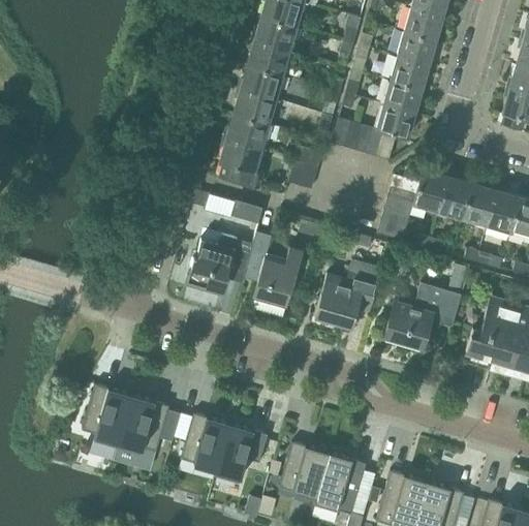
[(292,0),(265,0),(260,18),(297,27),(303,3),(292,0)]
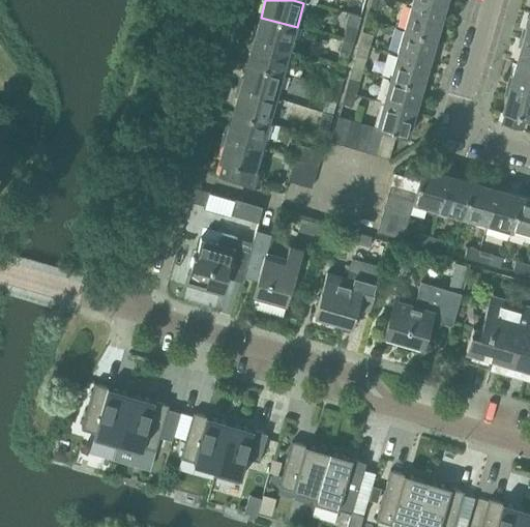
[(382,0),(372,0),(370,8),(380,11),(382,0)]
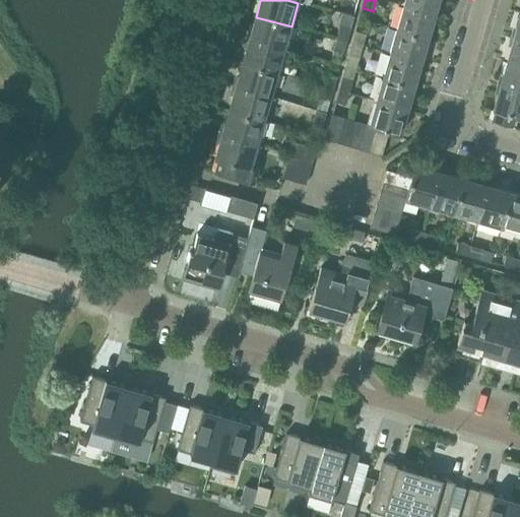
[(405,0),(403,7),(435,16),(439,0),(405,0)]
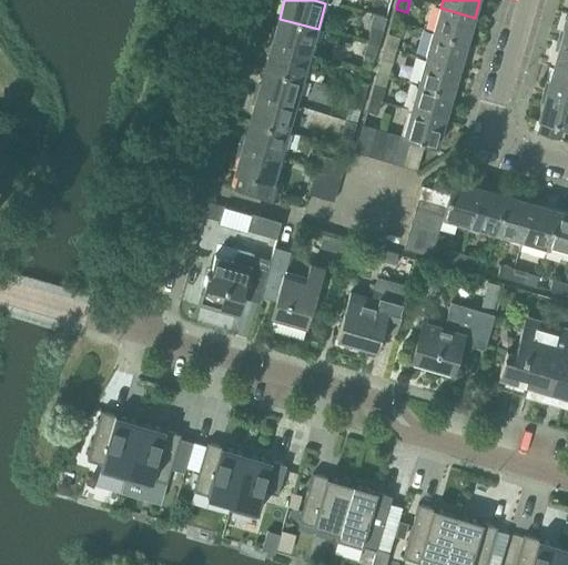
[(440,8),(434,34),(467,44),(475,18),(440,8)]
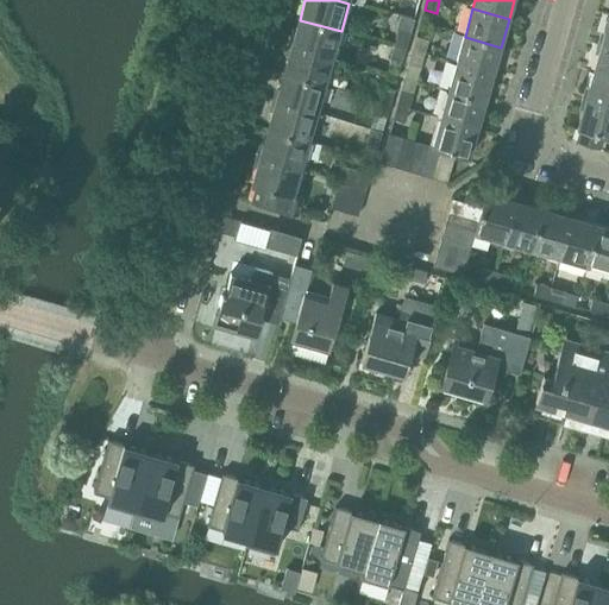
[(300,20),(292,48),(333,60),(341,31),(300,20)]
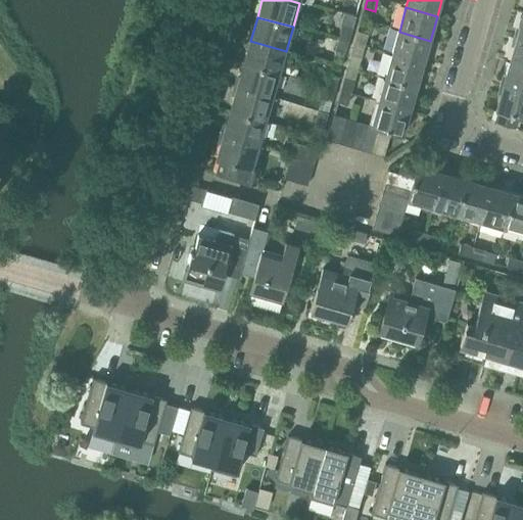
[(342,29),(339,40),(348,43),(352,32),(342,29)]
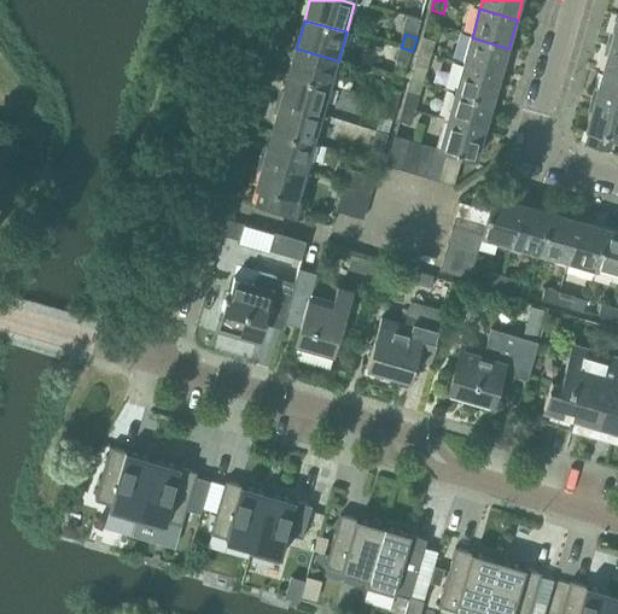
[(472,37),(464,65),(501,76),(508,48),(472,37)]
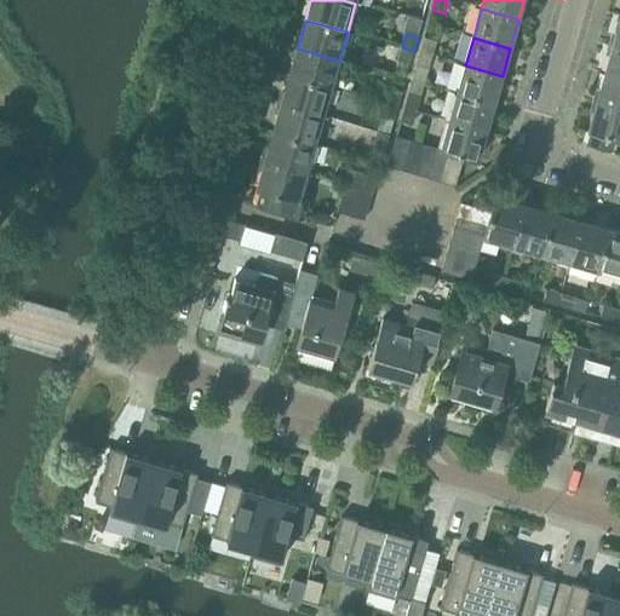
[(424,40),(420,53),(431,57),(435,42),(424,40)]
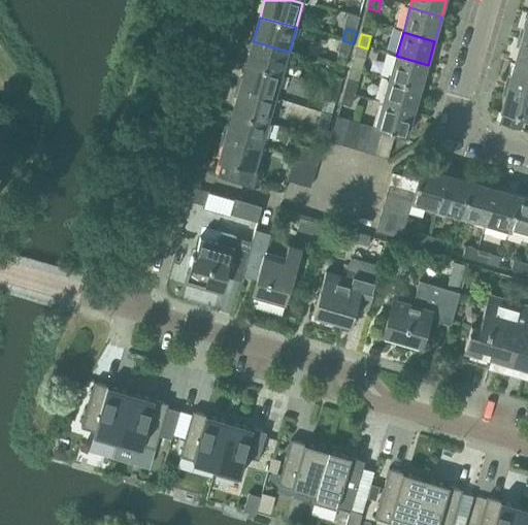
[(352,43),(342,40),(338,53),(349,55),(352,43)]
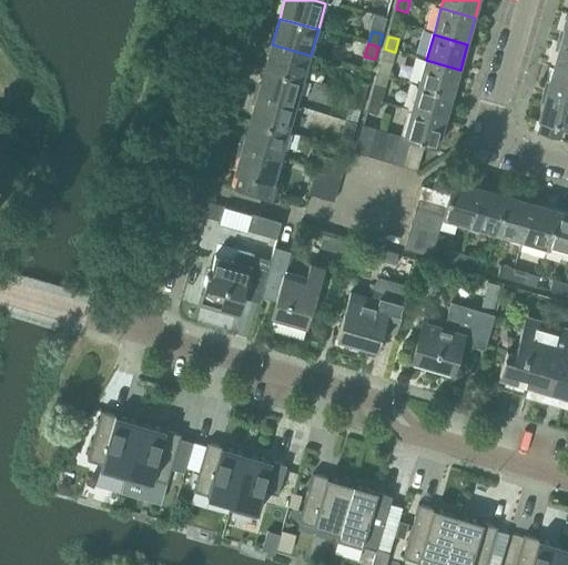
[(567,44),(561,43),(554,69),(567,72),(567,44)]
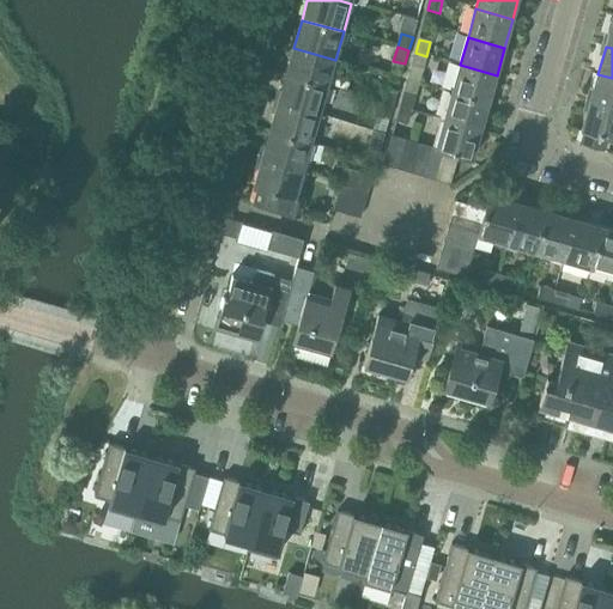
[(293,48),(285,75),(327,87),(335,60),(293,48)]
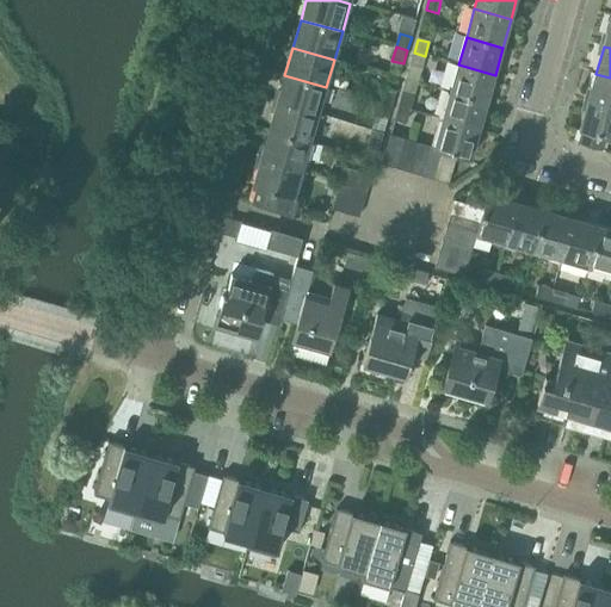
[(425,56),(414,53),(411,66),(421,69),(425,56)]
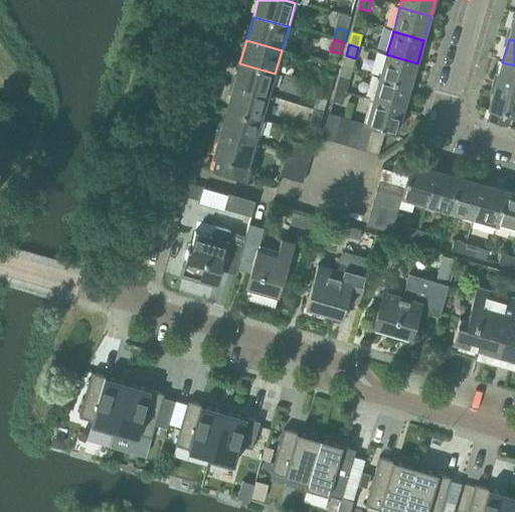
[(386,54),(379,78),(410,88),(417,63),(386,54)]
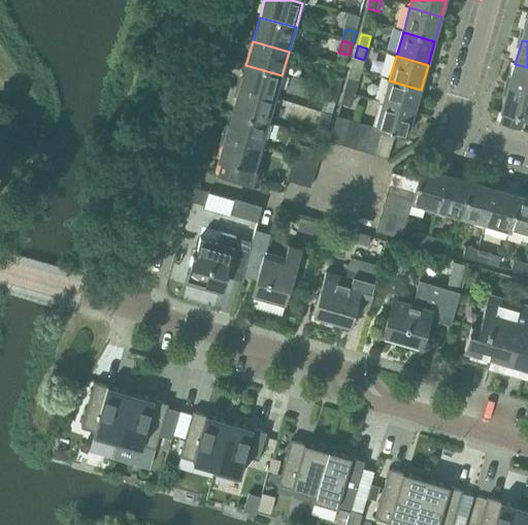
[(527,67),(515,64),(507,88),(527,94),(527,67)]
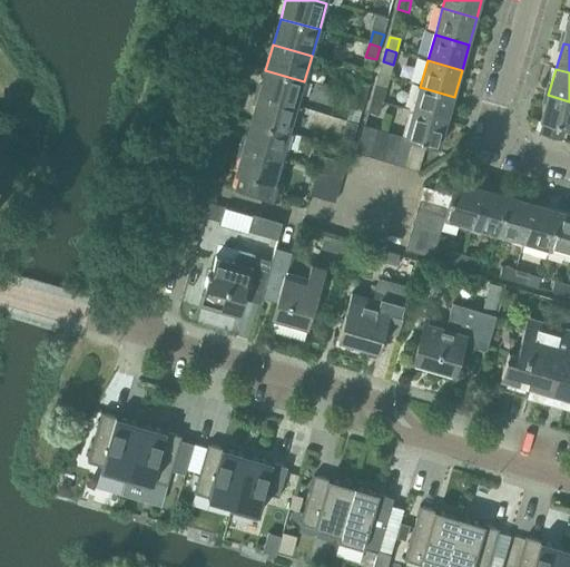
[(265,70),(258,97),(296,108),(304,81),(265,70)]
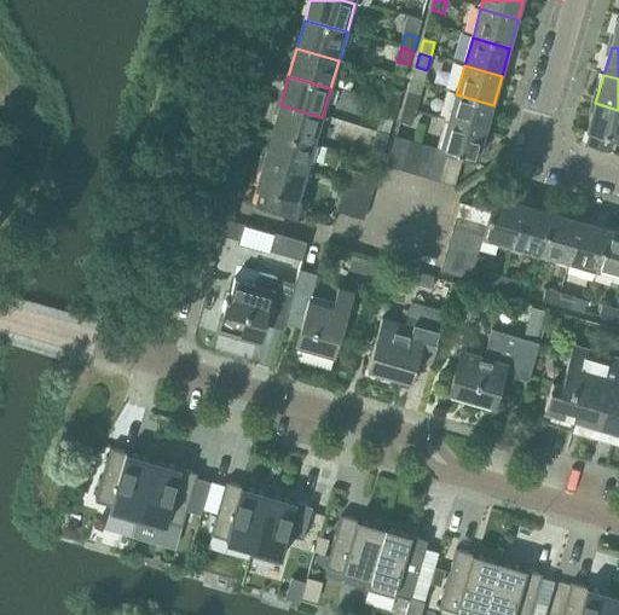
[(389,91),(385,104),(397,108),(400,94),(389,91)]
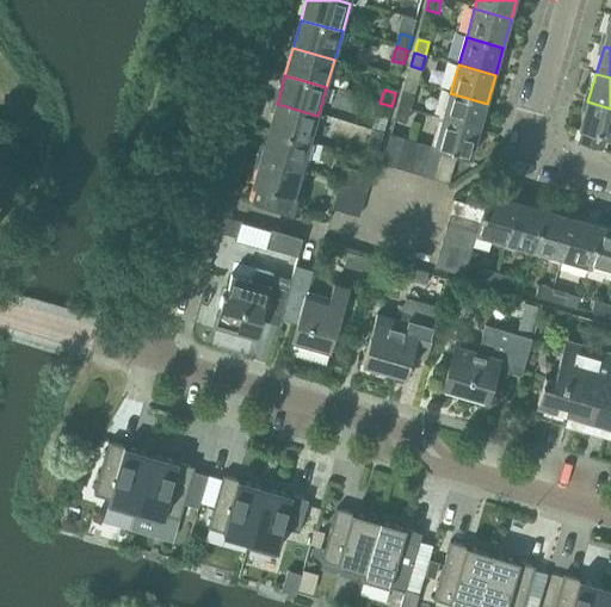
[(450,93),(442,121),(479,131),(487,104),(450,93)]
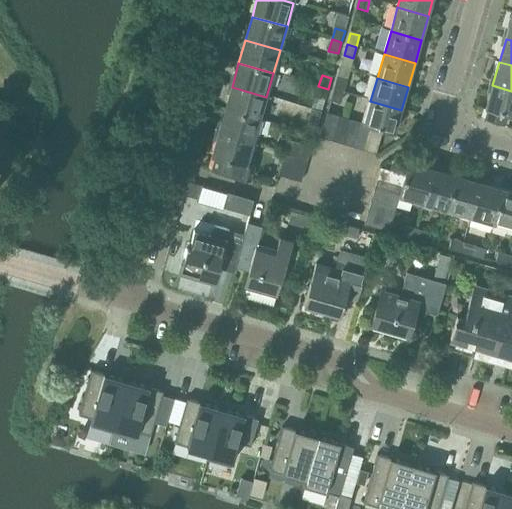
[(337,80),(334,91),(343,93),(346,82),(337,80)]
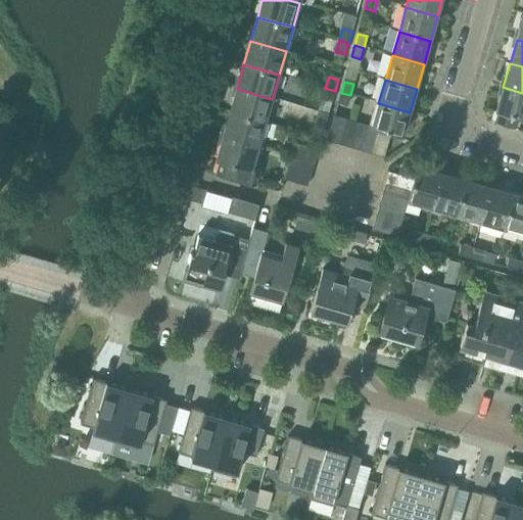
[(522,93),(503,87),(496,111),(498,112),(495,125),(515,130),(518,119),(522,119),(522,93)]
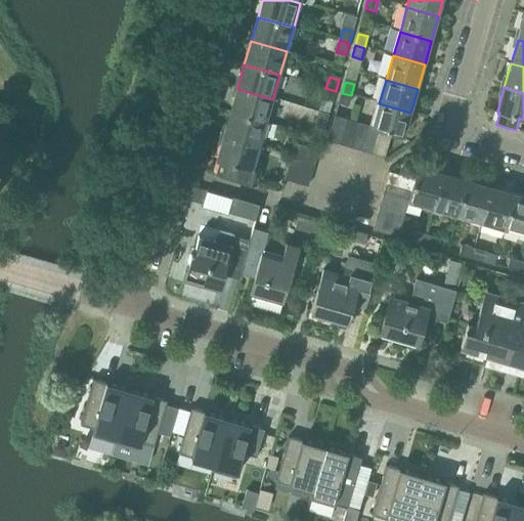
[(336,91),(325,88),(322,99),(333,102),(336,91)]
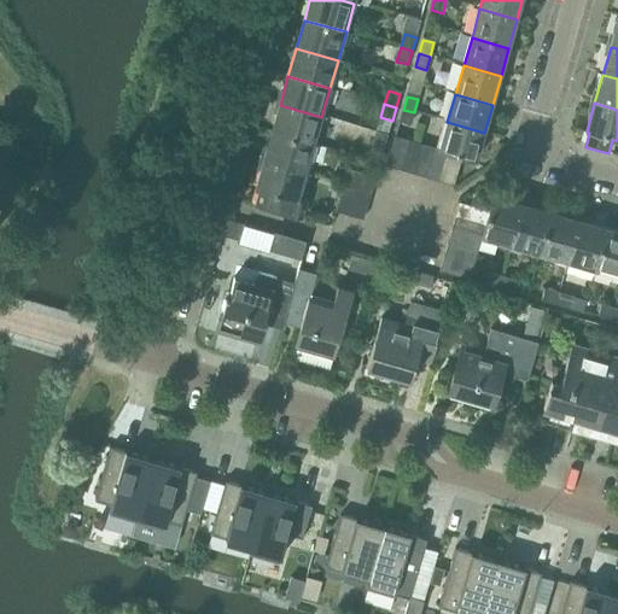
[(280,105),(272,134),(314,146),(321,117),(280,105)]
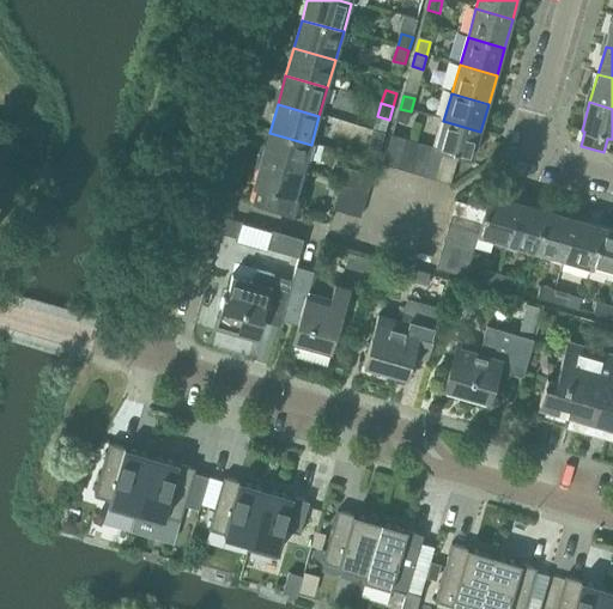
[(411,111),(400,109),(396,122),(407,126),(411,111)]
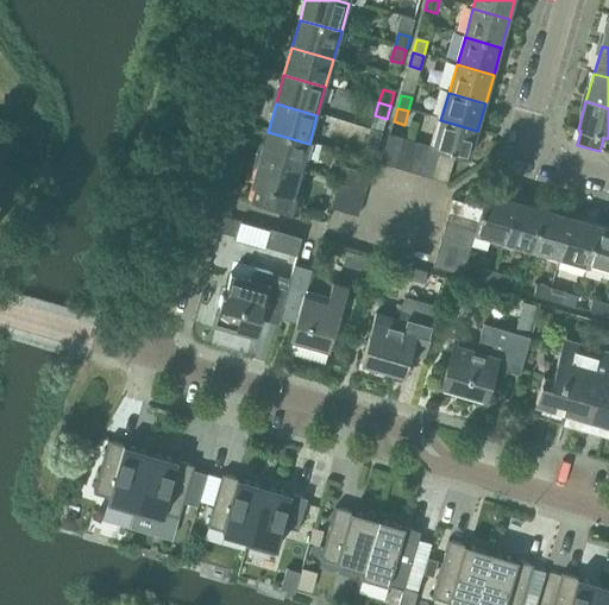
[(433,149),(441,151),(456,156),(469,159),(477,131),(440,120),(433,149)]
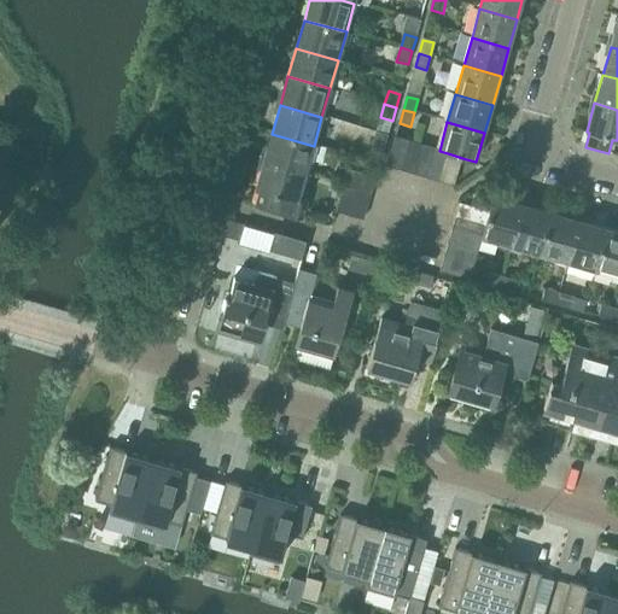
[(372,147),(384,151),(388,136),(375,133),(372,147)]
